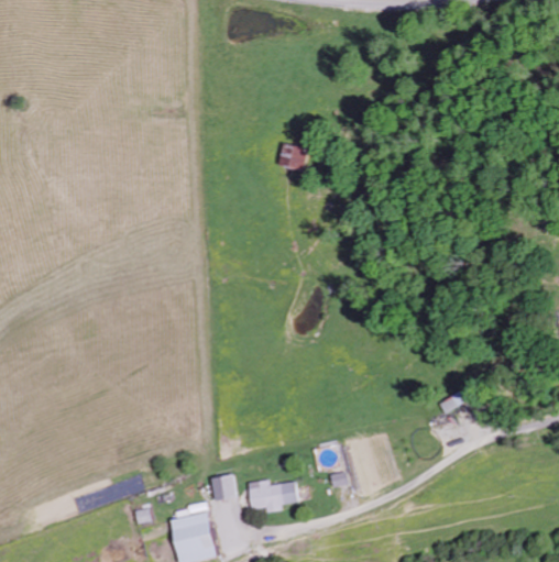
[(303,172),(308,151),(285,144),(280,165),(303,172)]
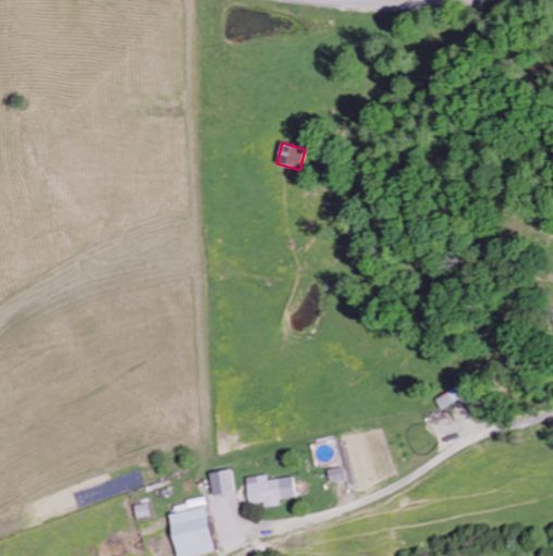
[(434,399),(441,410),(462,397),(455,387),(434,399)]
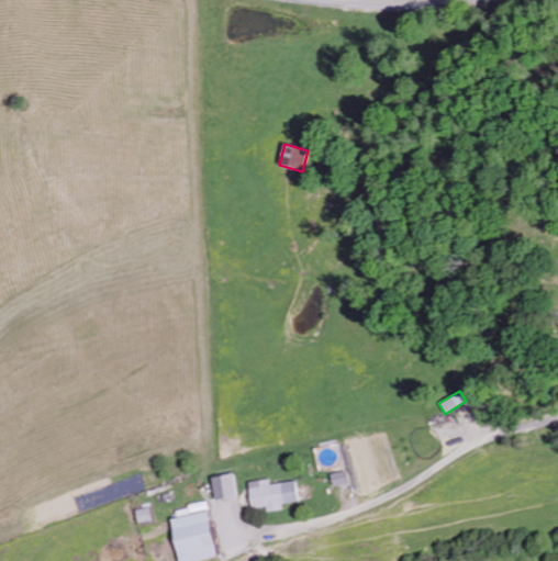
[(328,474),(331,487),(346,484),(343,471),(328,474)]
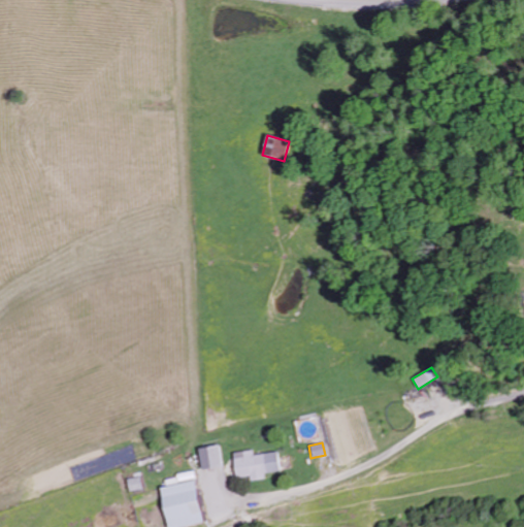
[(232,453),(234,478),(249,476),(249,481),(265,480),(264,472),(279,471),(276,453),(252,455),(251,451),(232,453)]
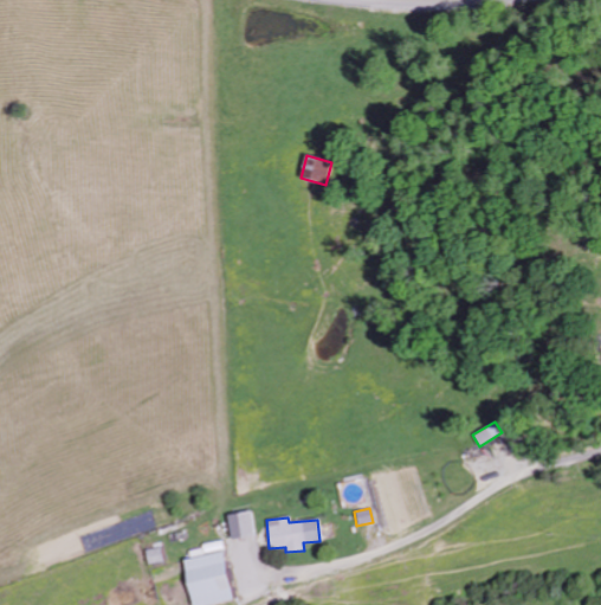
[(205,604),(231,600),(221,546),(181,552),(189,604),(205,604)]
